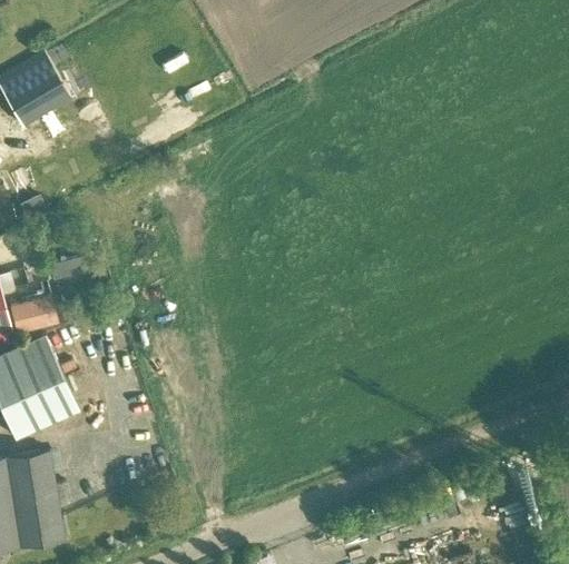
[(46,55),(0,80),(0,87),(13,109),(61,81),(46,55)]
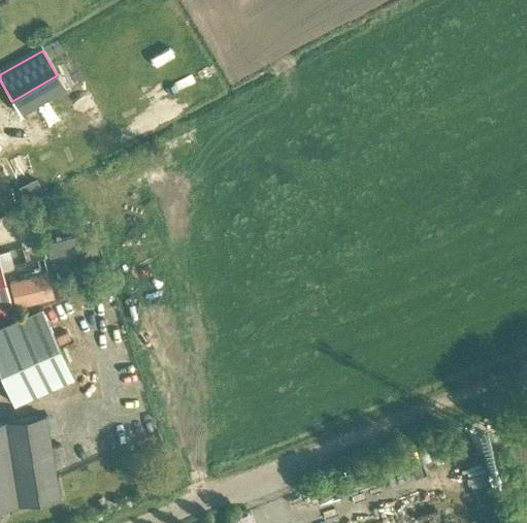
[(0,168),(0,189),(18,187),(13,166),(0,168)]
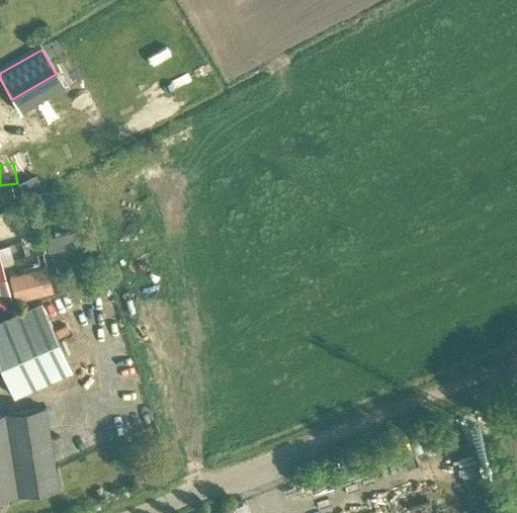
[(17,189),(24,203),(42,194),(35,180),(17,189)]
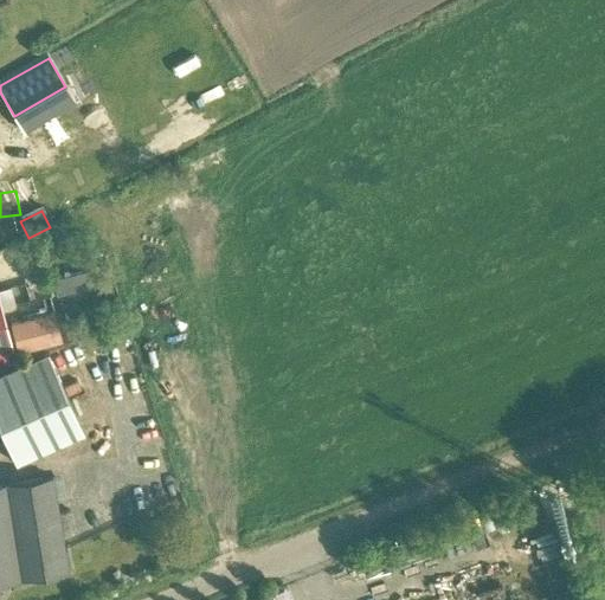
[(56,231),(51,238),(64,246),(69,238),(56,231)]
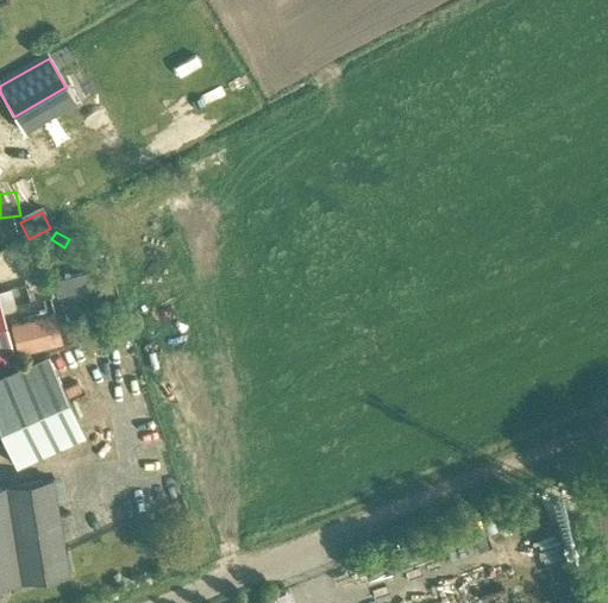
[(0,363),(12,359),(0,312),(0,363)]
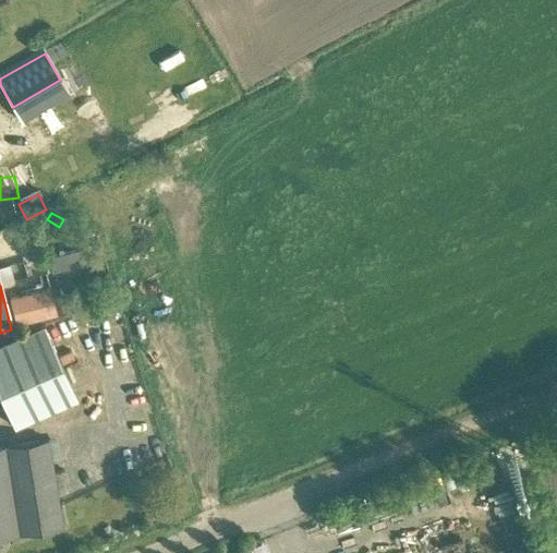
[(50,292),(10,302),(17,329),(57,320),(50,292)]
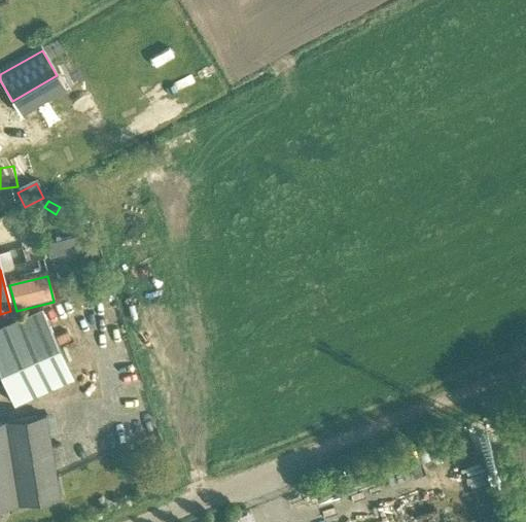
[(42,311),(0,328),(0,375),(14,408),(73,382),(42,311)]
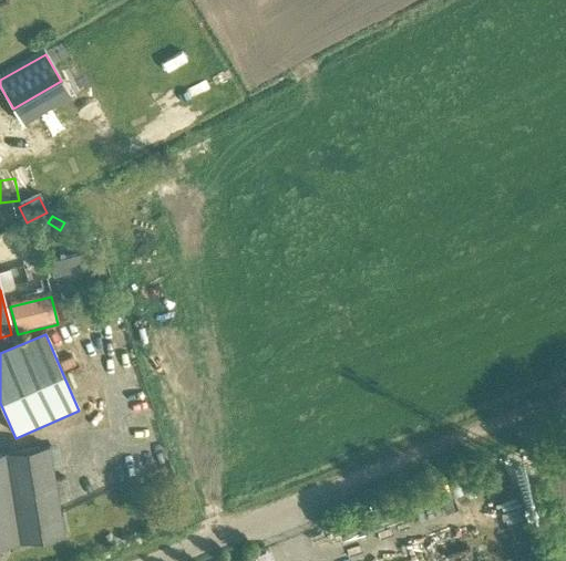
[(0,547),(64,538),(59,502),(55,482),(50,449),(0,457),(0,547)]
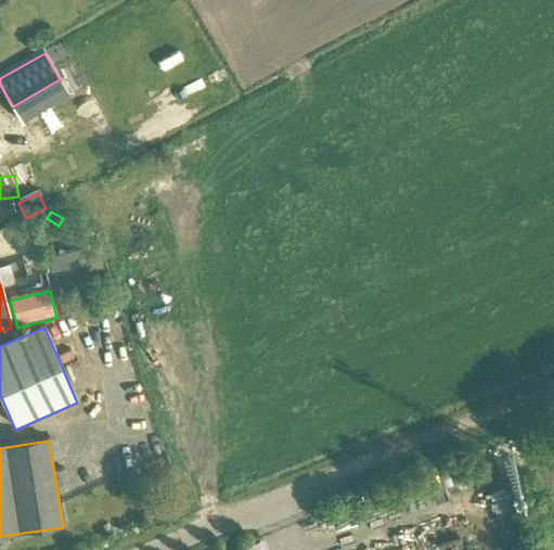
[(65,471),(54,473),(58,493),(68,491),(65,471)]
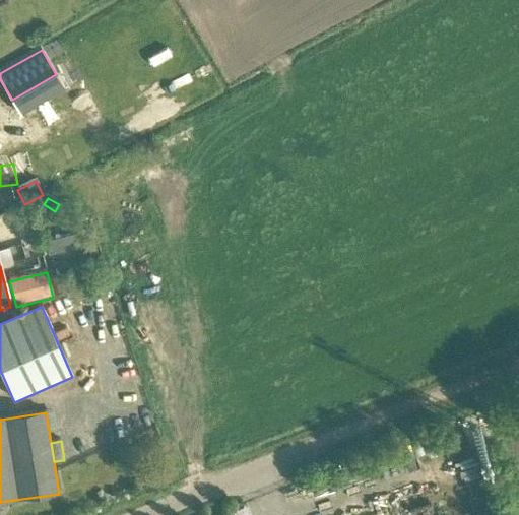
[(475,496),(477,514),(497,514),(493,493),(475,496)]
